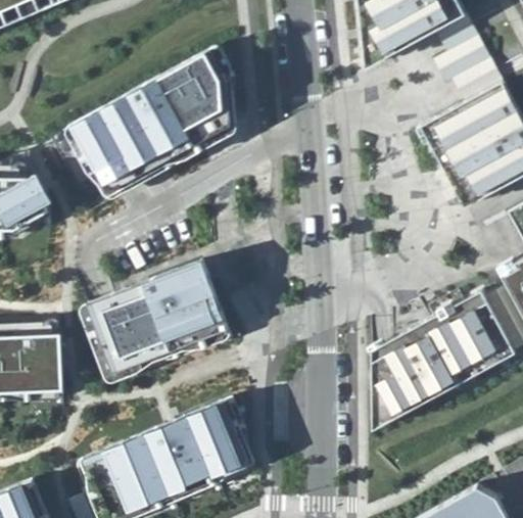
[(0,0),(0,12),(29,0),(0,0)]
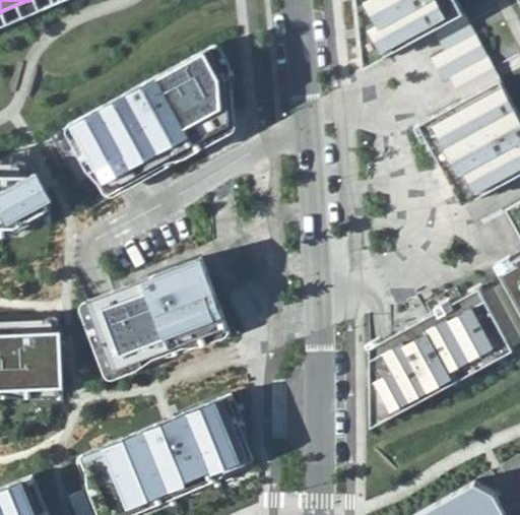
[(351,0),(360,71),(389,55),(432,33),(462,15),(454,0),(351,0)]
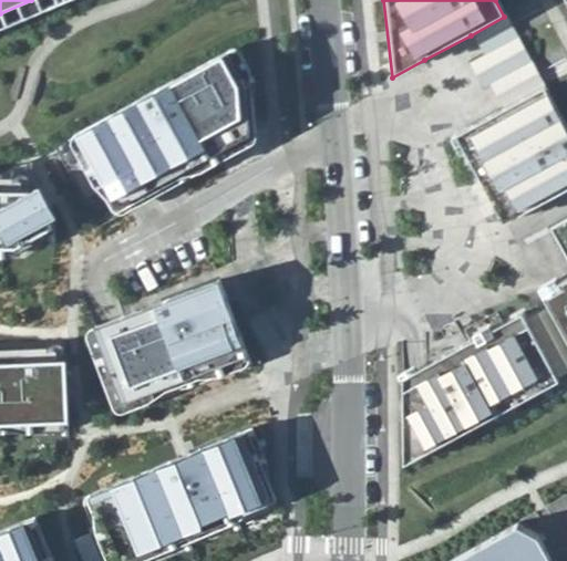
[(484,59),(517,41),(515,37),(504,17),(471,35),(484,59)]
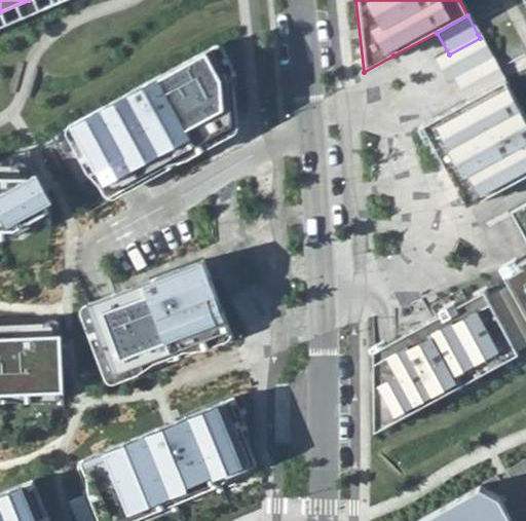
[(491,59),(480,38),(449,54),(443,58),(456,82),(493,63),(491,59)]
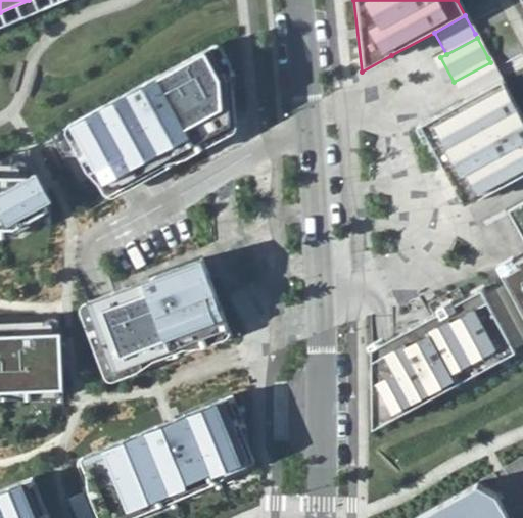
[(211,50),(73,126),(109,191),(219,132),(232,125),(229,79),(211,50)]
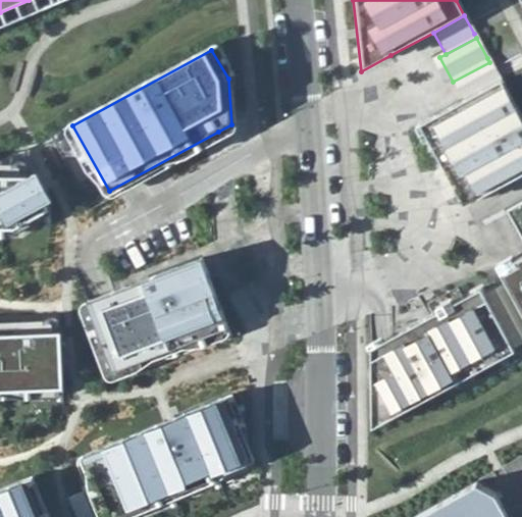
[(445,86),(452,83),(453,82),(439,57),(431,62),(445,86)]
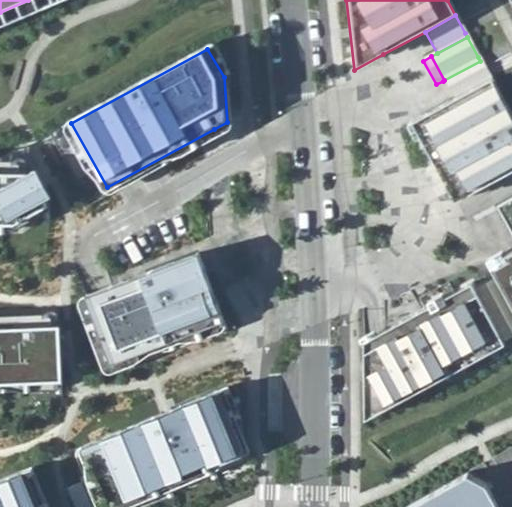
[(480,61),(444,80),(443,81),(450,95),(454,102),(491,82),(489,77),(480,61)]
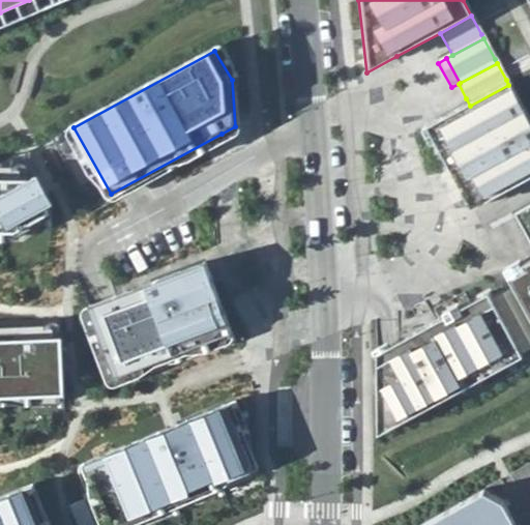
[(425,129),(471,212),(529,179),(529,123),(508,85),(470,106),(435,124),(425,129)]
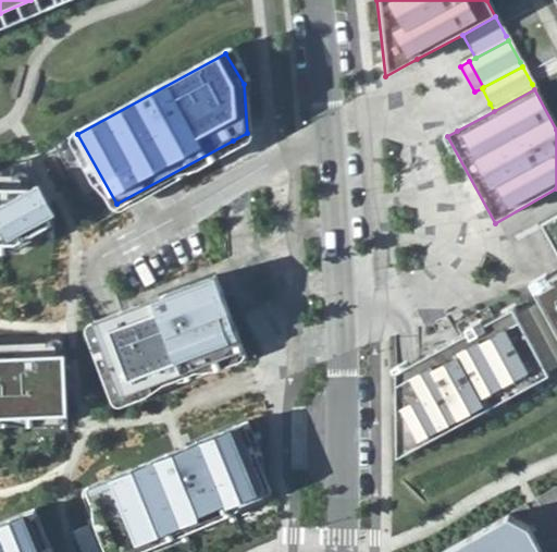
[(0,188),(0,245),(16,245),(53,225),(34,189),(0,188)]
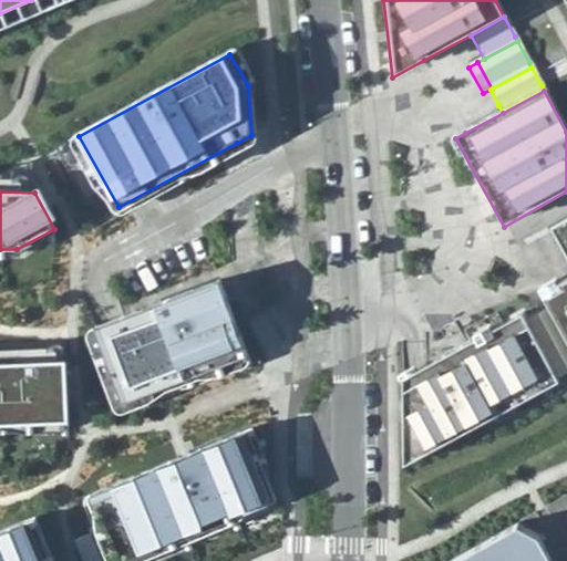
[(566,280),(540,295),(549,311),(525,324),(522,317),(403,381),(403,468),(484,425),(566,380),(566,280)]
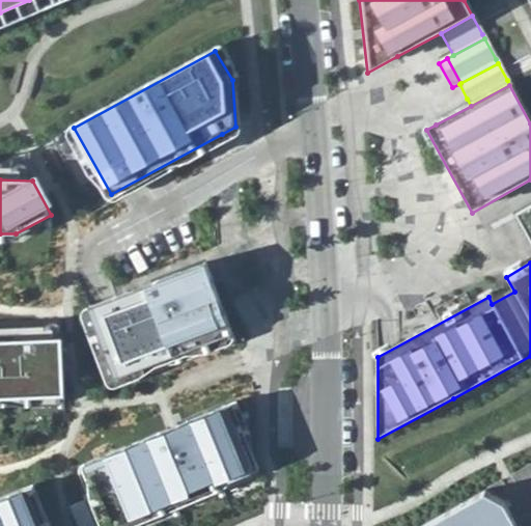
[(131,295),(88,310),(114,381),(231,335),(205,267),(131,295)]
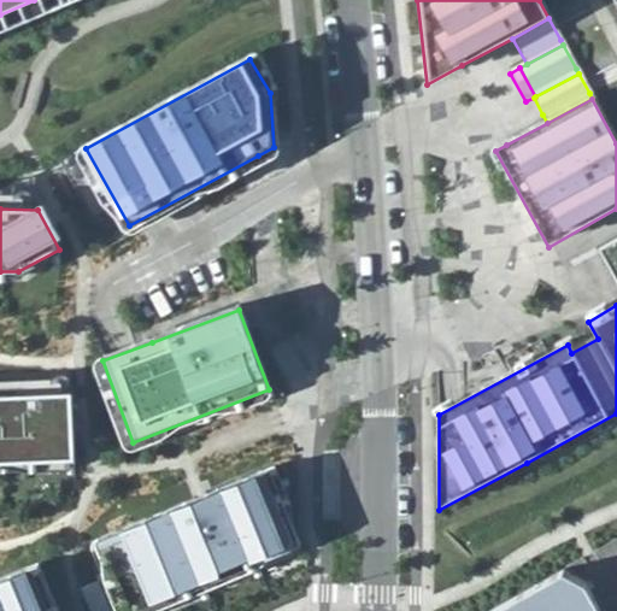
[(71,394),(0,397),(0,465),(75,464),(71,394)]
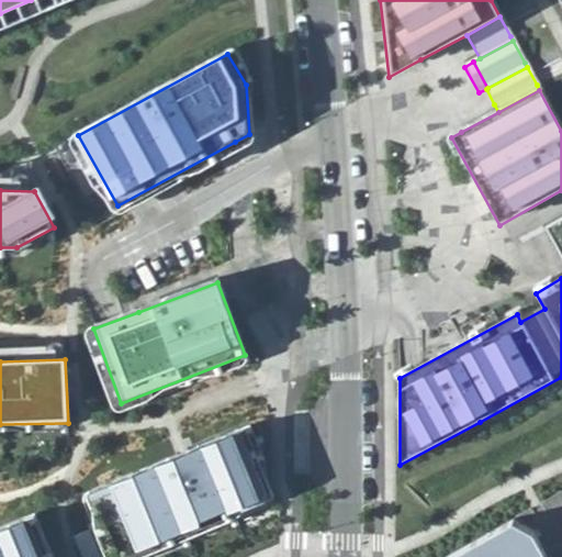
[(182,457),(90,494),(115,556),(124,556),(266,498),(240,434),(182,457)]
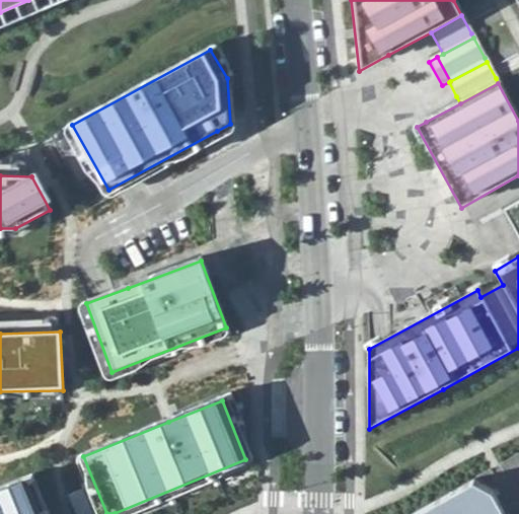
[(501,513),(489,491),(467,480),(402,513),(501,513)]
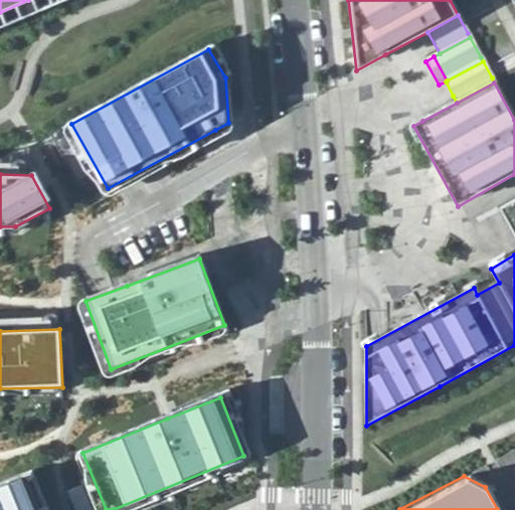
[(35,509),(22,477),(0,486),(0,509),(35,509)]
